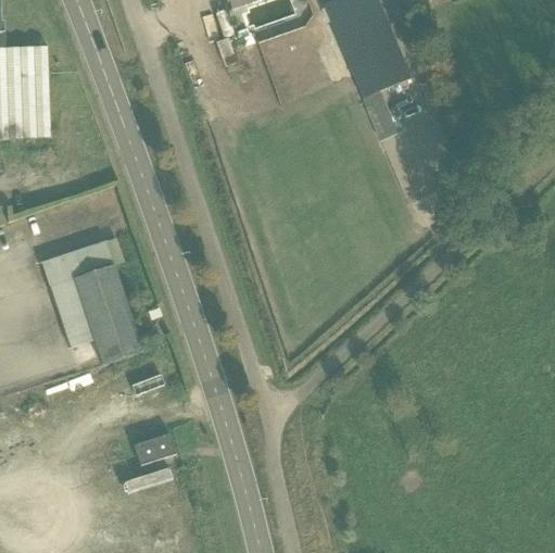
[(363,98),(383,89),(411,77),(377,0),(332,0),(323,4),(363,98)]
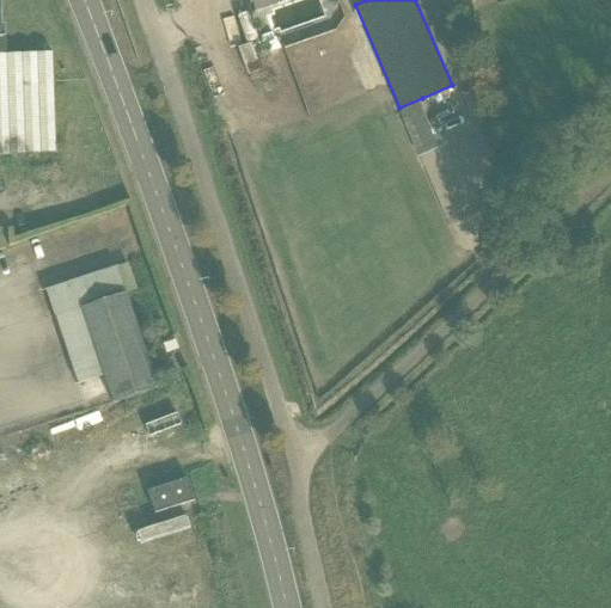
[(30,51),(0,51),(0,153),(32,152),(56,151),(53,50),(30,51)]
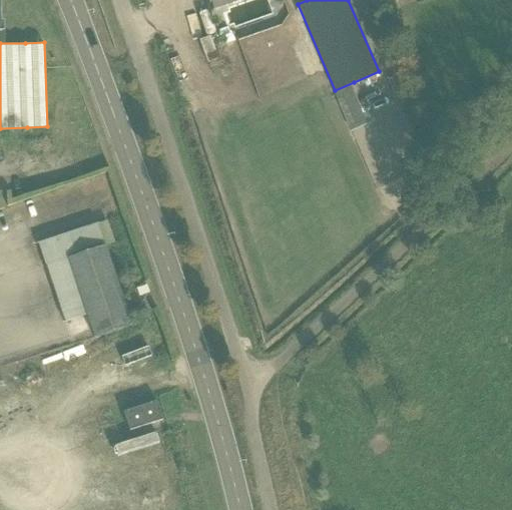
[(354,82),(335,90),(378,189),(422,170),(396,111),(371,122),(354,82)]
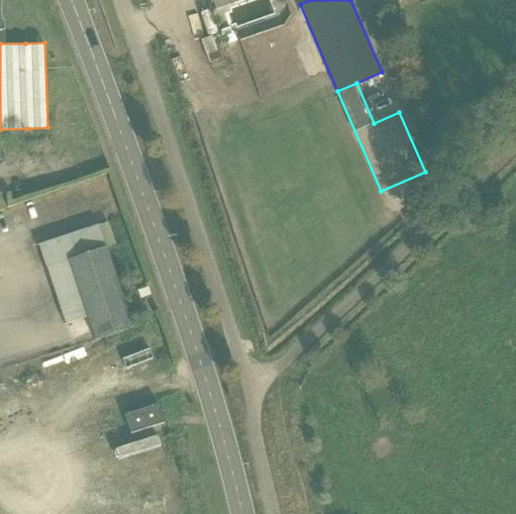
[(433,156),(425,159),(429,168),(437,165),(433,156)]
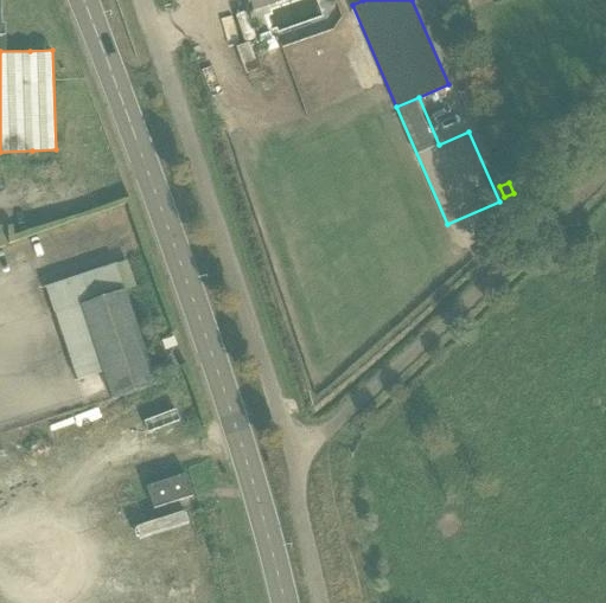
[(94,270),(46,286),(77,379),(81,378),(104,371),(114,397),(157,383),(116,262),(94,270)]
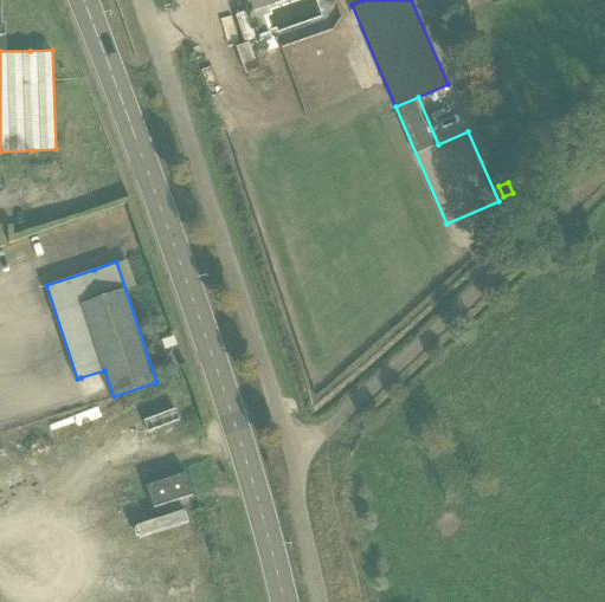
[(174,335),(162,338),(166,347),(178,343),(174,335)]
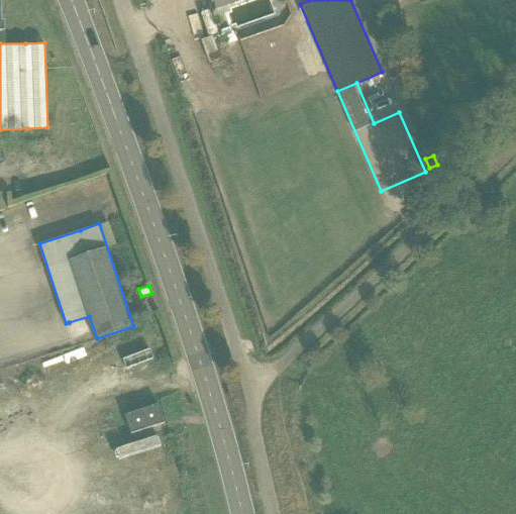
[(125,413),(131,432),(165,421),(159,403),(125,413)]
